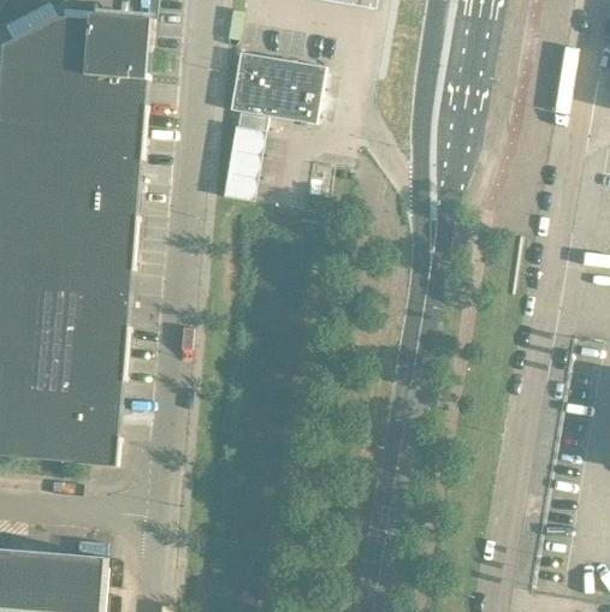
[(317,0),(325,1),(373,10),(374,0),(317,0)]
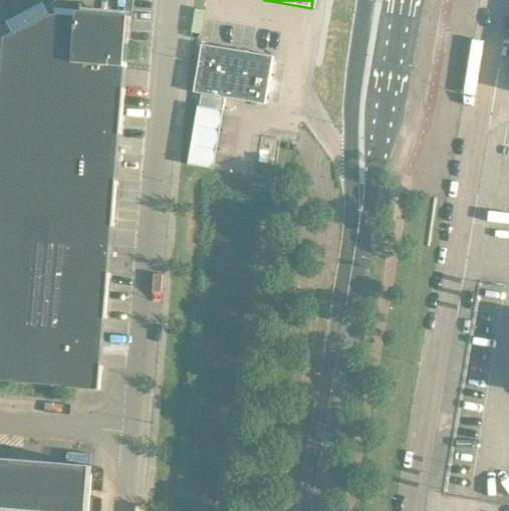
[(121,62),(125,14),(73,10),(73,14),(75,15),(71,58),(121,62)]
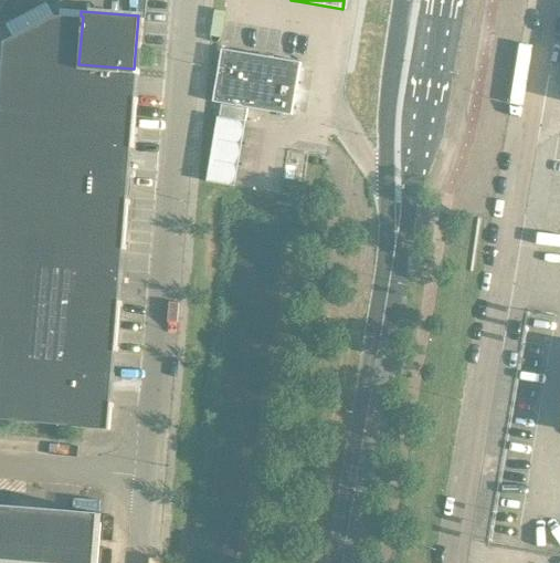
[(78,64),(83,17),(81,16),(50,13),(0,40),(0,58),(78,64)]
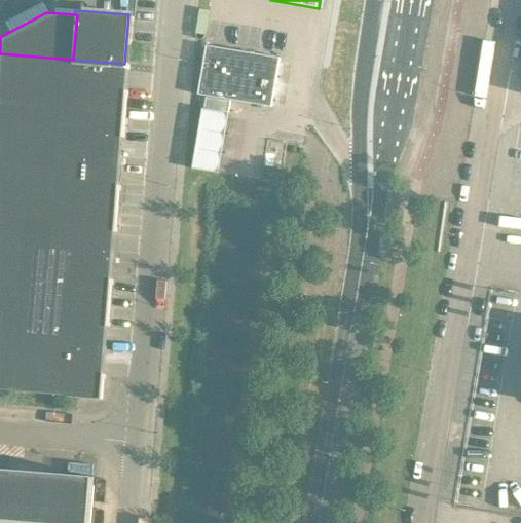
[(200,46),(193,91),(266,104),(273,59),(274,59),(274,54),(270,54),(269,54),(207,44),(208,43),(206,43),(201,42),(200,46)]
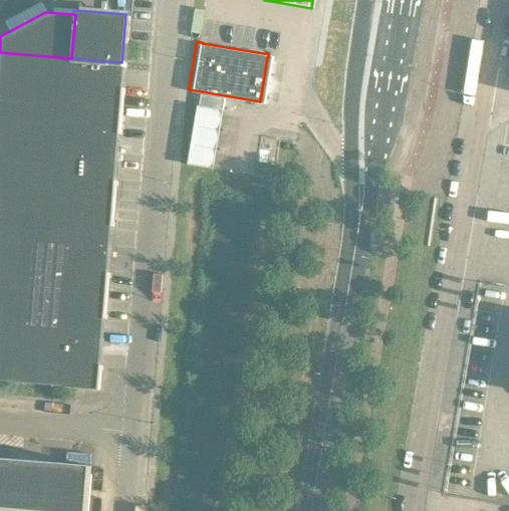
[(118,108),(120,86),(119,86),(121,62),(71,58),(0,52),(0,98),(118,108)]
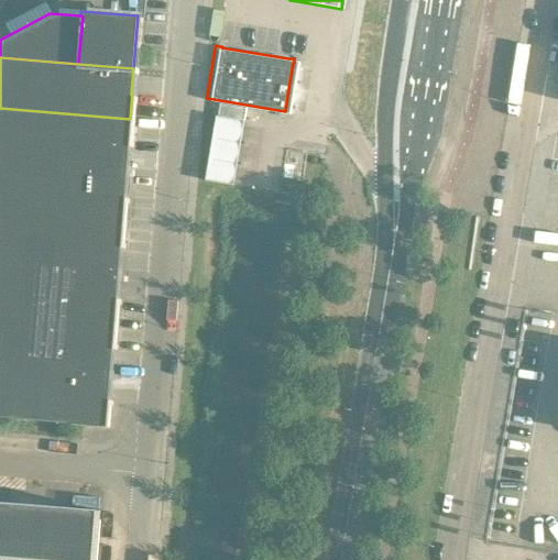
[(215,107),(214,113),(239,117),(241,106),(216,101),(215,107)]
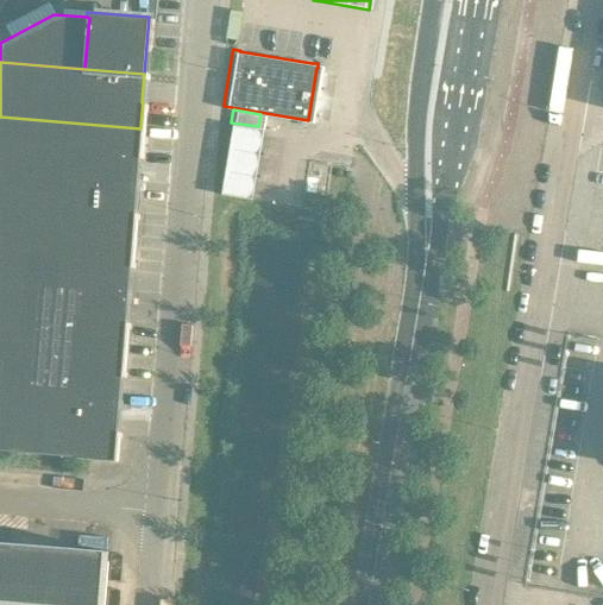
[(0,171),(134,183),(137,156),(138,157),(140,128),(0,117),(0,171)]
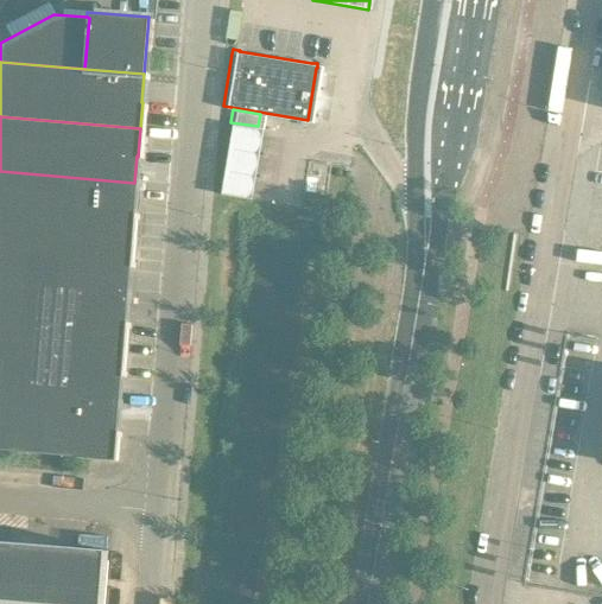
[(260,131),(228,126),(217,197),(248,202),(260,131)]
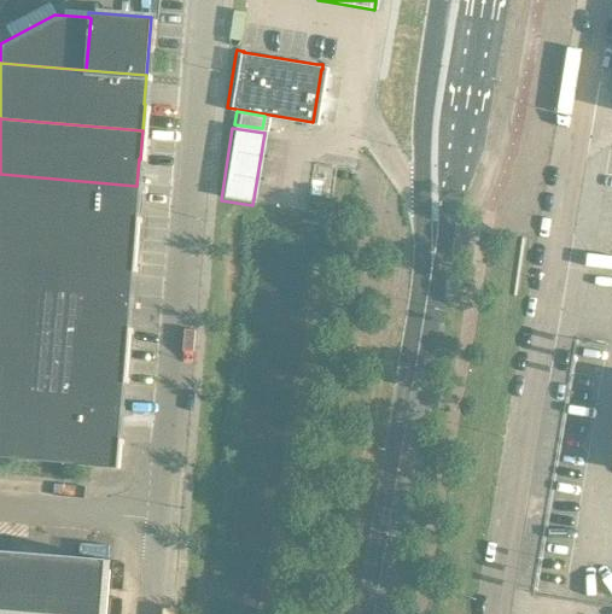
[(0,229),(134,241),(135,215),(134,215),(137,186),(0,174),(0,229)]
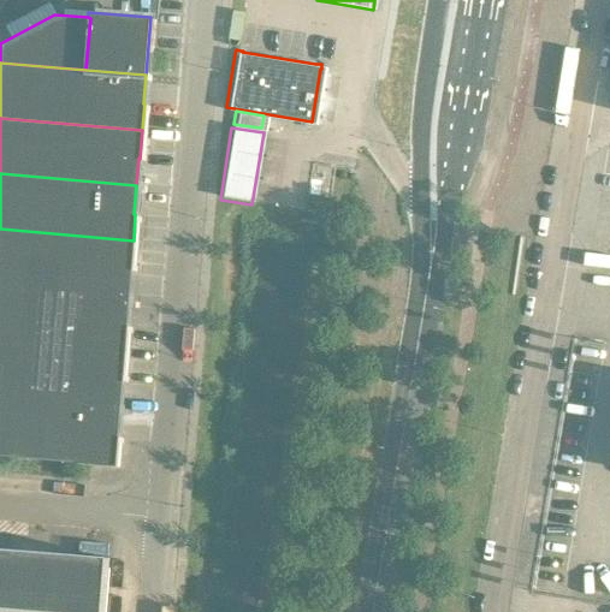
[(0,285),(128,296),(130,268),(131,268),(134,241),(0,229),(0,285)]
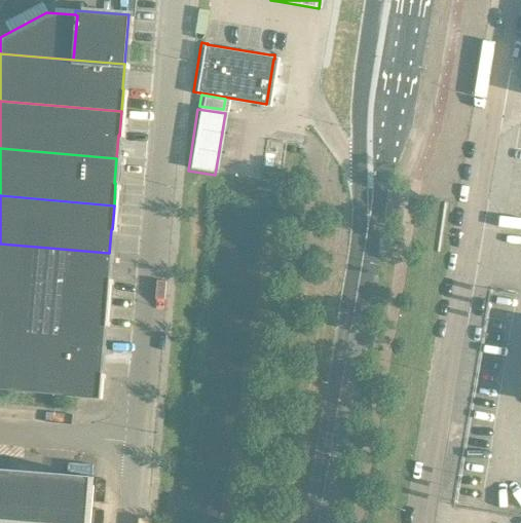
[(107,277),(109,257),(109,253),(0,244),(0,291),(106,300),(108,277),(107,277)]
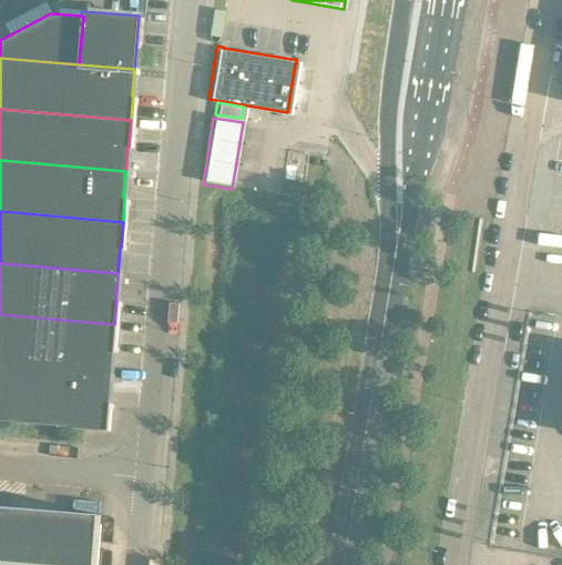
[(0,366),(109,376),(111,350),(112,350),(114,324),(0,314),(0,366)]
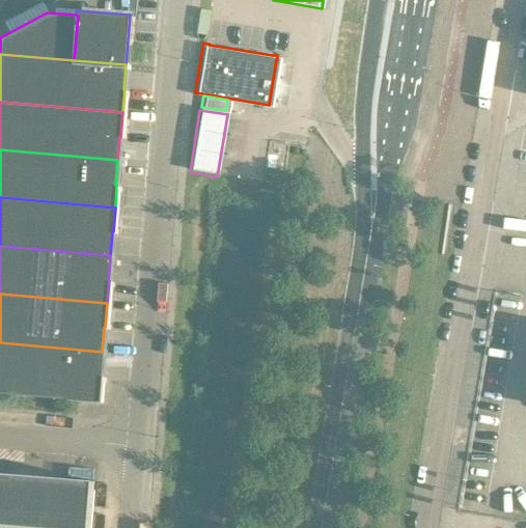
[(100,374),(102,352),(0,342),(0,391),(65,397),(65,398),(99,400),(101,374),(100,374)]
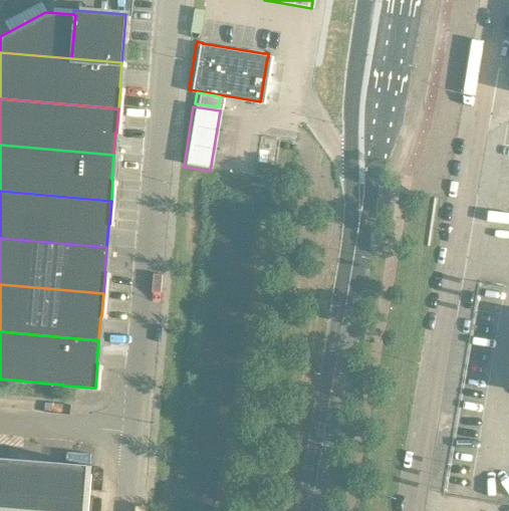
[(82,510),(86,464),(0,456),(0,510),(82,510)]
